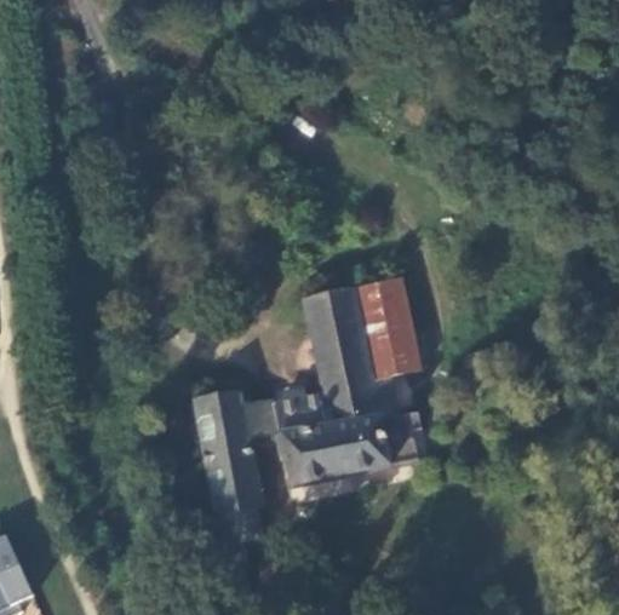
[(401,277),(304,295),(322,390),(274,401),(279,427),(284,453),(290,480),(414,457),(408,427),(418,425),(414,409),(395,413),(389,377),(419,369),(401,277)]
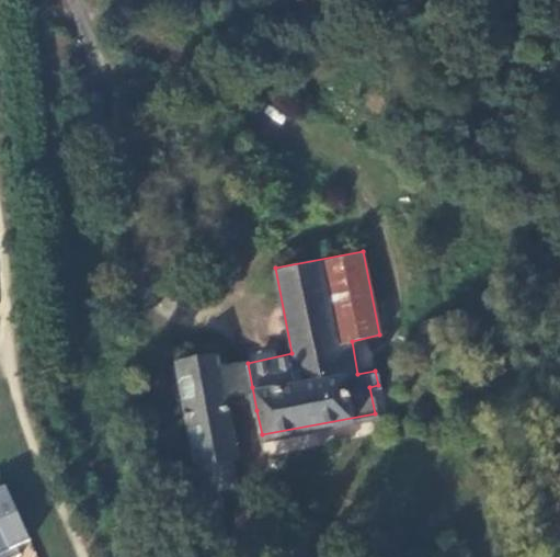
[(205,556),(226,556),(218,485),(217,476),(230,472),(232,470),(228,455),(233,454),(230,442),(221,393),(216,364),(214,352),(174,361),(195,464),(205,556)]
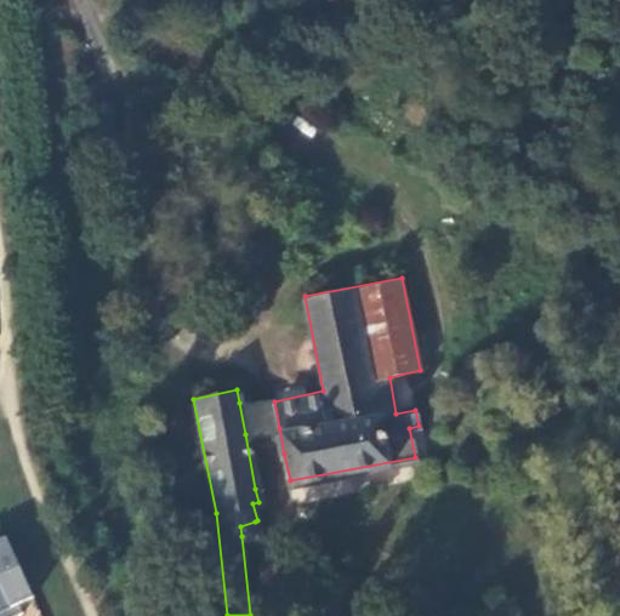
[(272,429),(274,428),(268,397),(239,403),(245,434),(272,429)]
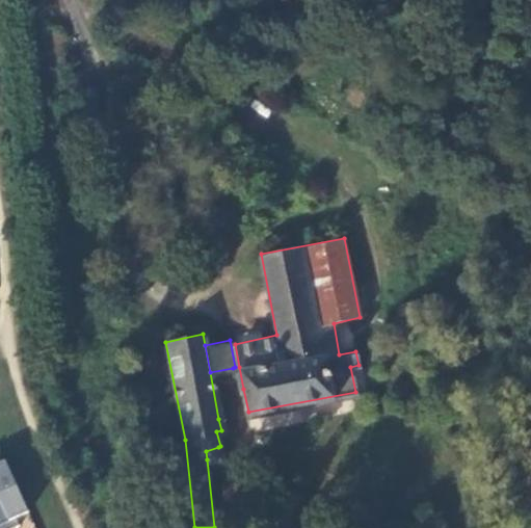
[(243,389),(239,367),(235,367),(233,368),(237,390),(243,389)]
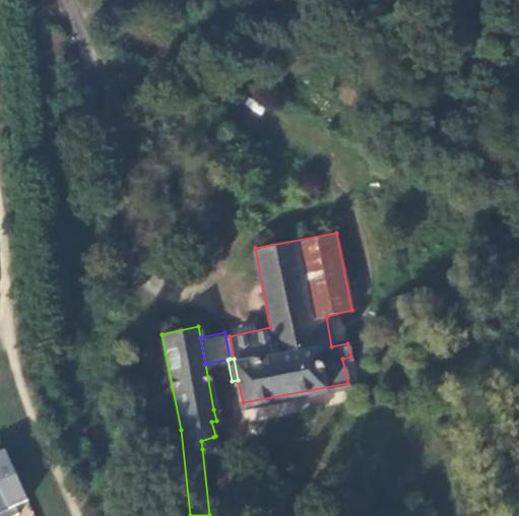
[(214,445),(213,437),(201,441),(202,449),(214,445)]
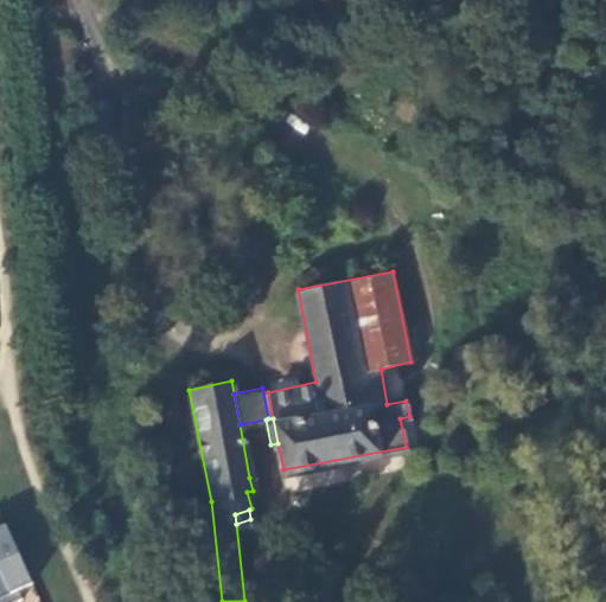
[(0,583),(11,578),(16,589),(32,582),(5,523),(0,525),(0,583)]
